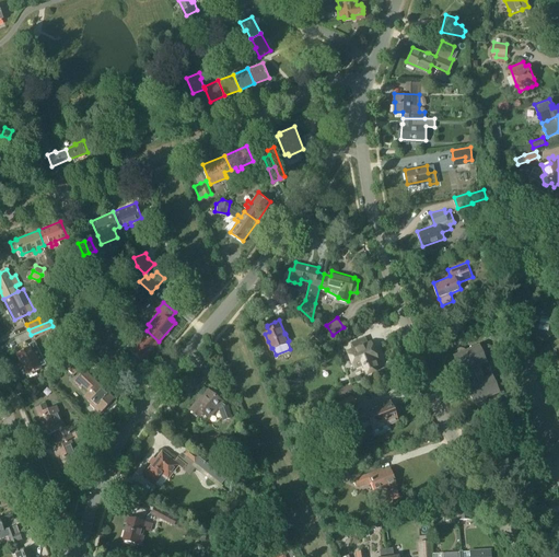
[(495,325),(484,329),(486,336),(497,332),(495,325)]
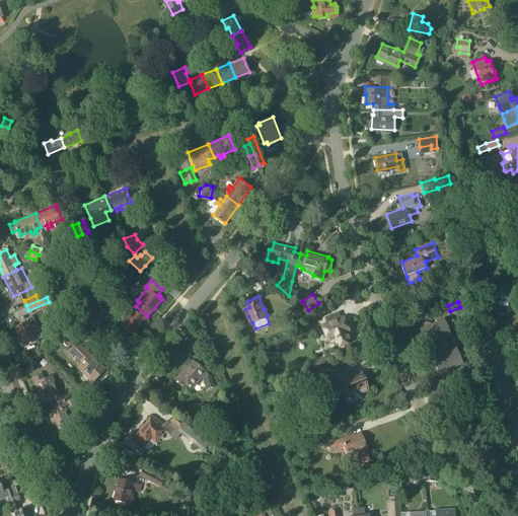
[(133,334),(147,316),(136,306),(132,311),(129,309),(126,312),(129,314),(121,323),(133,334)]
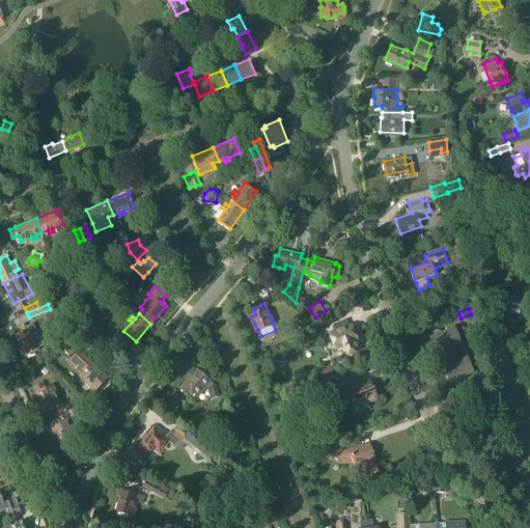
[(300,331),(308,321),(299,313),(290,324),(300,331)]
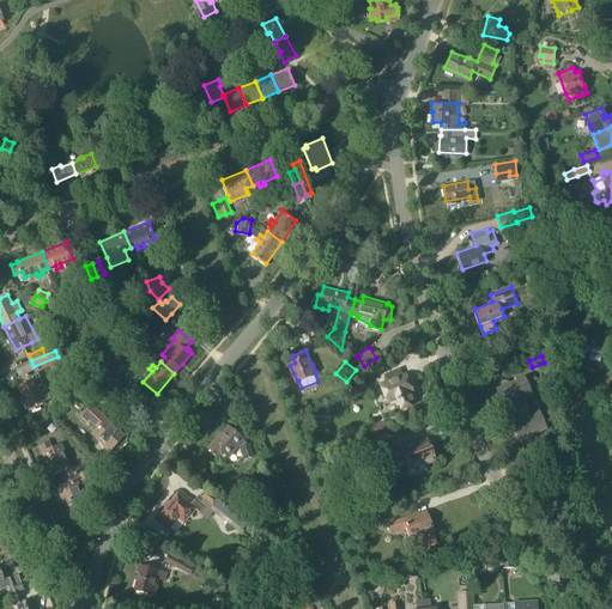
[(413,390),(406,372),(398,376),(394,370),(386,373),(388,379),(381,383),(388,401),(398,397),(403,408),(416,402),(411,391),(413,390)]
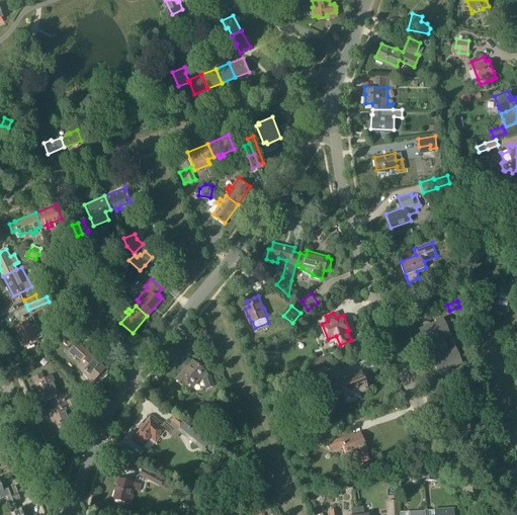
[(25,345),(38,339),(37,337),(42,334),(32,314),(27,317),(28,319),(15,325),(25,345)]
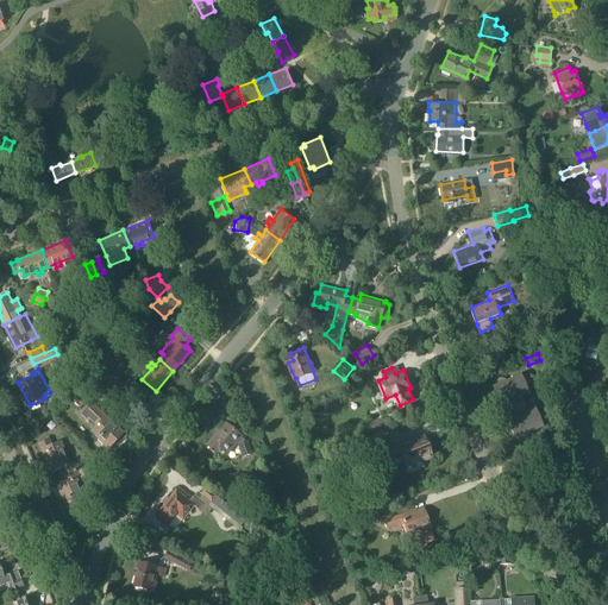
[(530,432),(544,424),(536,405),(528,408),(522,396),(530,392),(521,372),(507,378),(507,377),(505,376),(502,376),(500,376),(497,377),(496,379),(496,382),(496,383),(493,384),(501,404),(512,401),(516,413),(507,417),(515,438),(518,436),(519,438),(521,439),(524,439),(526,439),(527,438),(530,435),(530,433),(530,432)]
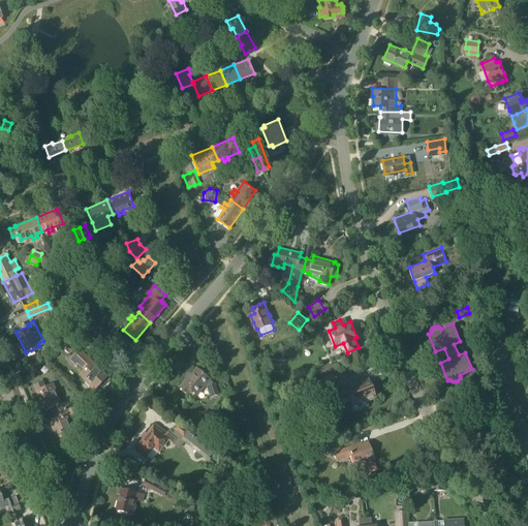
[(107,348),(116,338),(105,329),(97,339),(107,348)]
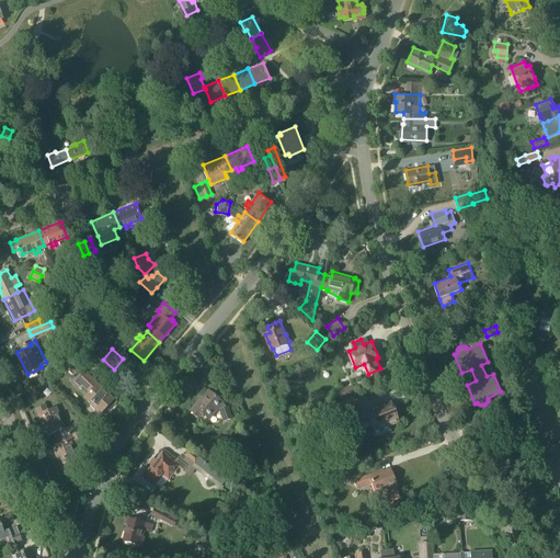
[(73,375),(80,366),(76,362),(68,371),(73,375)]
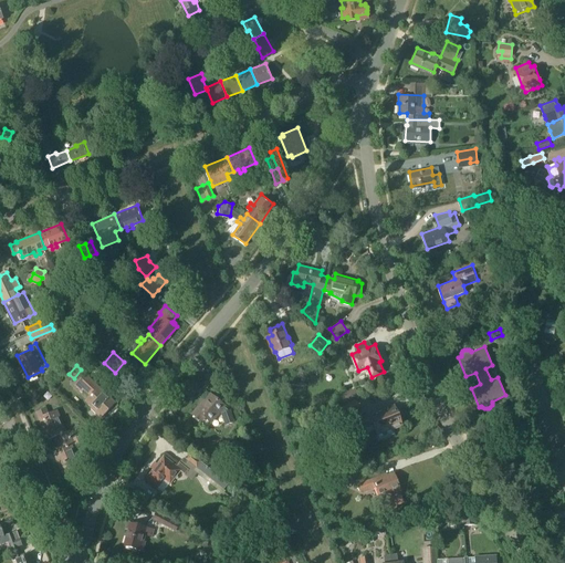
[(116,400),(85,373),(75,384),(81,388),(82,387),(92,395),(86,400),(93,406),(92,407),(102,416),(116,400)]
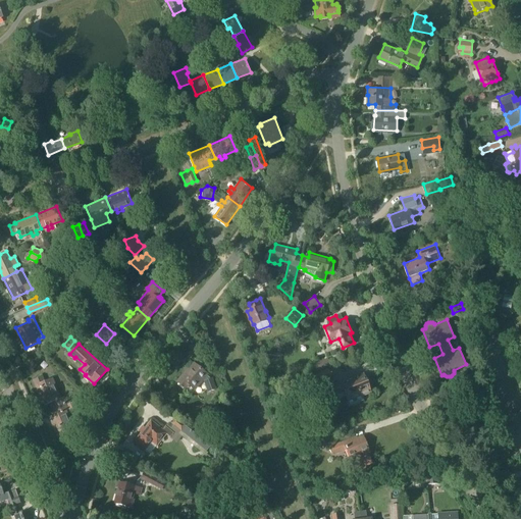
[(316,368),(326,364),(324,359),(314,363),(316,368)]
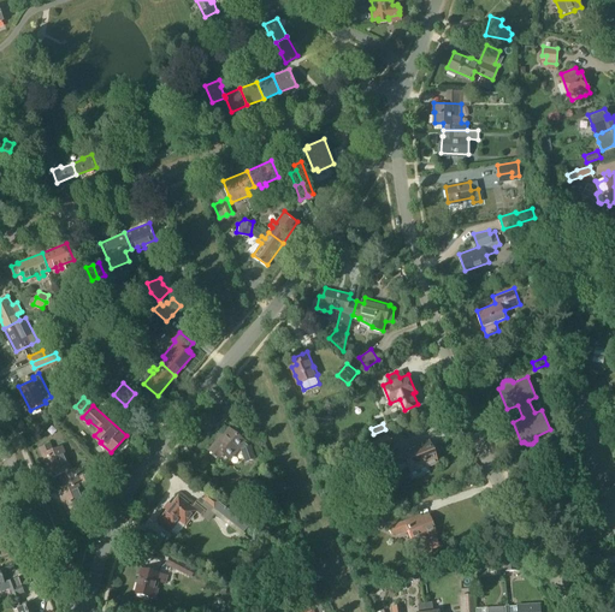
[(217,440),(210,447),(219,456),(223,451),(229,456),(237,447),(238,445),(242,447),(242,449),(244,453),(247,459),(252,457),(255,456),(254,452),(250,444),(250,445),(246,441),(243,439),(244,439),(235,431),(230,427),(223,435),(222,434),(217,440)]
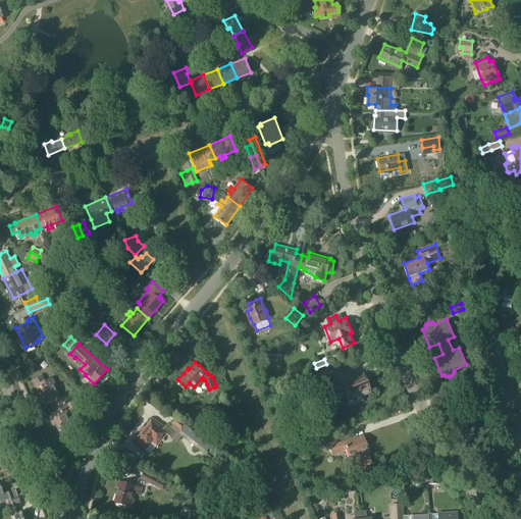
[(357,374),(325,387),(329,398),(330,397),(331,400),(346,394),(350,404),(363,398),(361,395),(371,391),(369,384),(371,384),(368,377),(366,378),(364,373),(358,375),(357,374)]
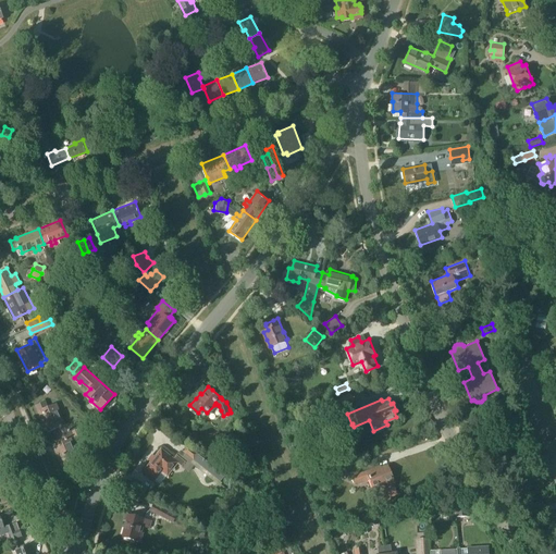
[(57,434),(71,428),(69,421),(65,422),(57,402),(48,405),(46,399),(36,404),(41,419),(44,419),(48,430),(54,428),(57,434)]
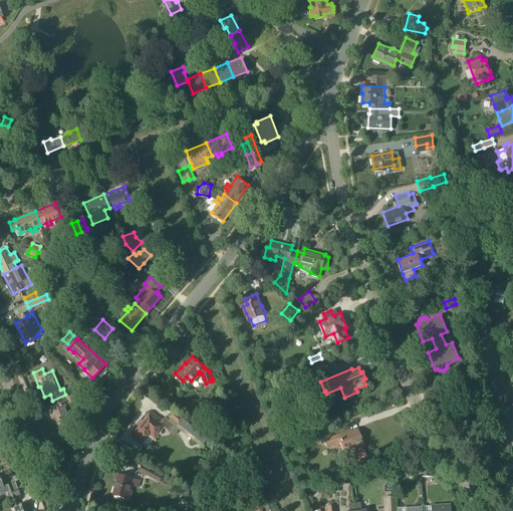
[(78,398),(76,392),(66,397),(65,395),(52,401),(55,407),(49,409),(57,428),(73,422),(65,402),(68,402),(68,401),(69,402),(78,398)]
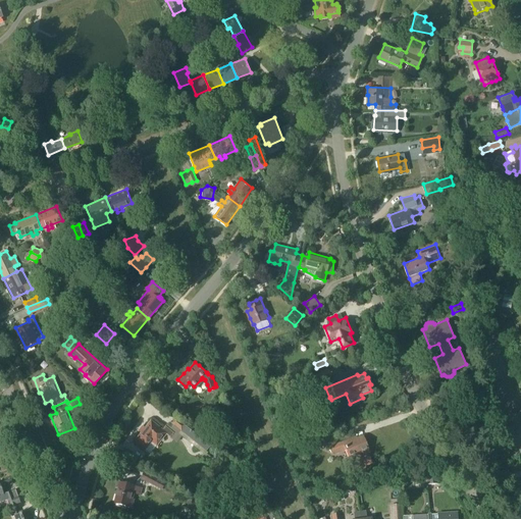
[(176,416),(172,421),(181,429),(186,424),(176,416)]
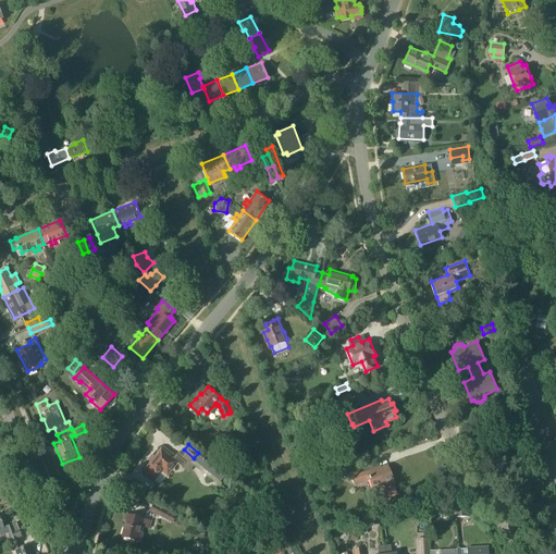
[(211,458),(217,451),(208,445),(202,452),(211,458)]
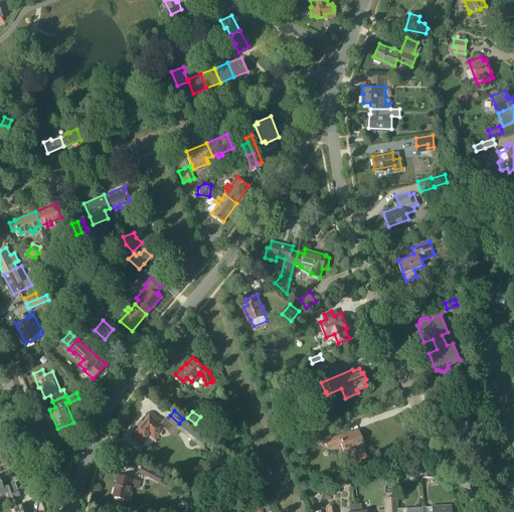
[(140,425),(134,434),(148,446),(155,438),(164,427),(169,431),(173,425),(164,417),(160,422),(150,413),(144,420),(143,419),(139,424),(140,425)]
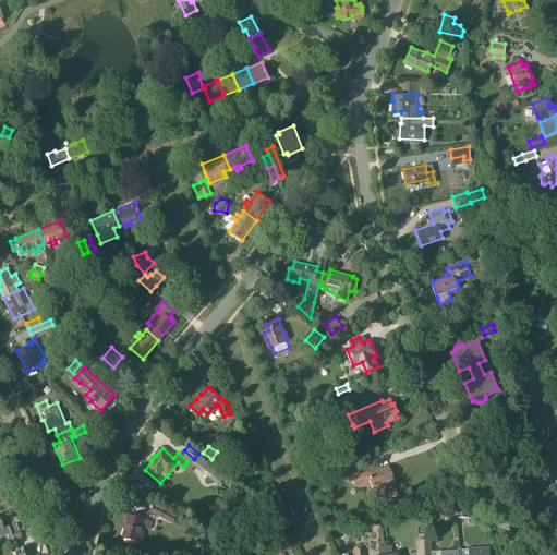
[(226,474),(200,454),(195,459),(221,480),(226,474)]
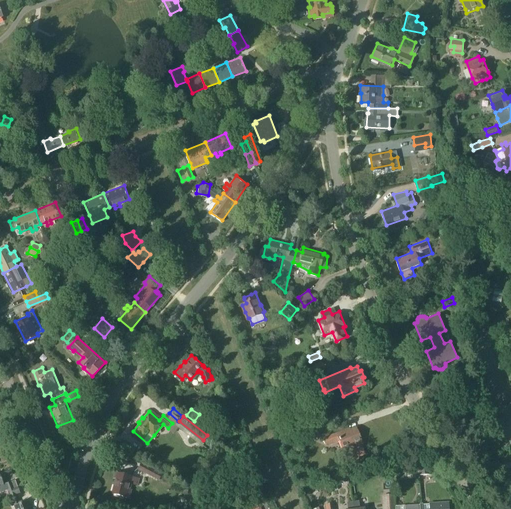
[(299,432),(302,440),(319,433),(316,425),(299,432)]
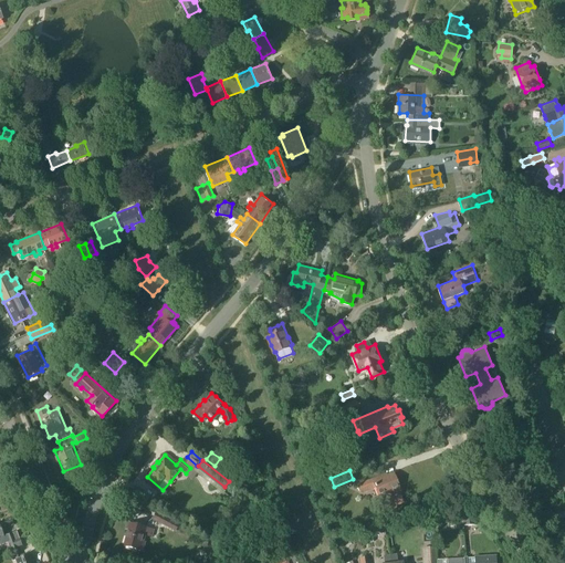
[(401,489),(394,471),(385,476),(385,473),(368,479),(358,483),(362,491),(377,485),(386,508),(404,500),(399,490),(401,489)]
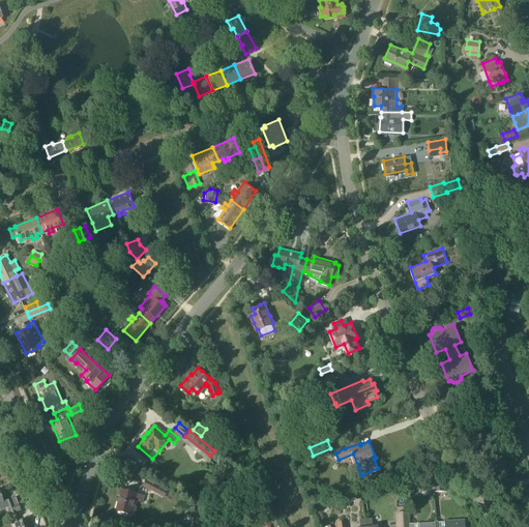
[(445,474),(433,476),(434,480),(434,486),(434,490),(446,490),(445,474)]
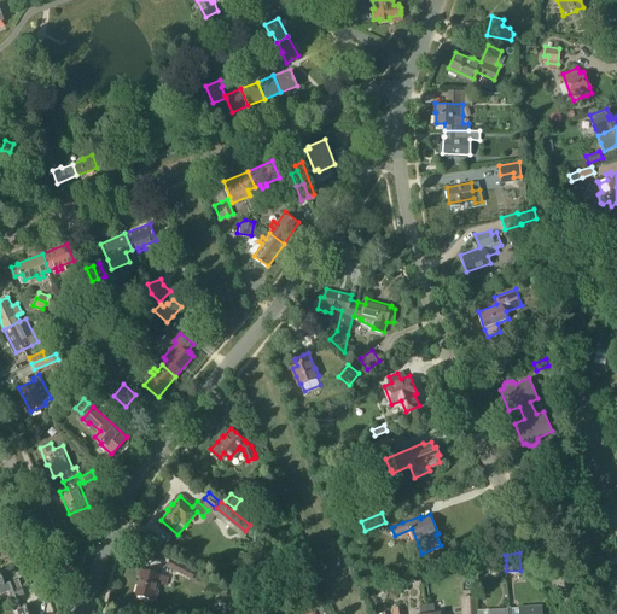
[(193,577),(196,571),(181,562),(182,561),(172,555),(167,562),(193,577)]
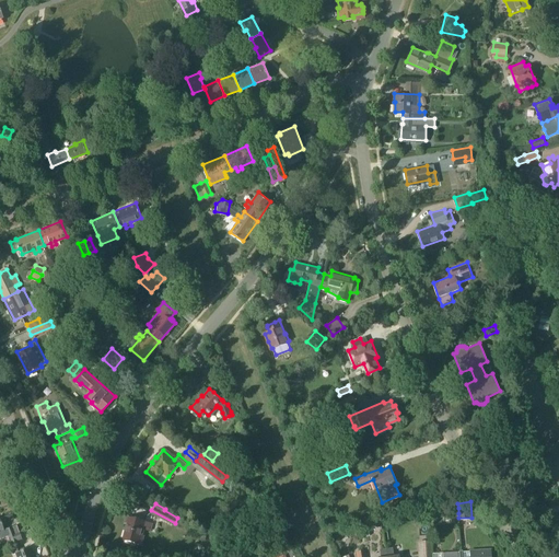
[(223,528),(239,512),(234,508),(219,523),(223,528)]
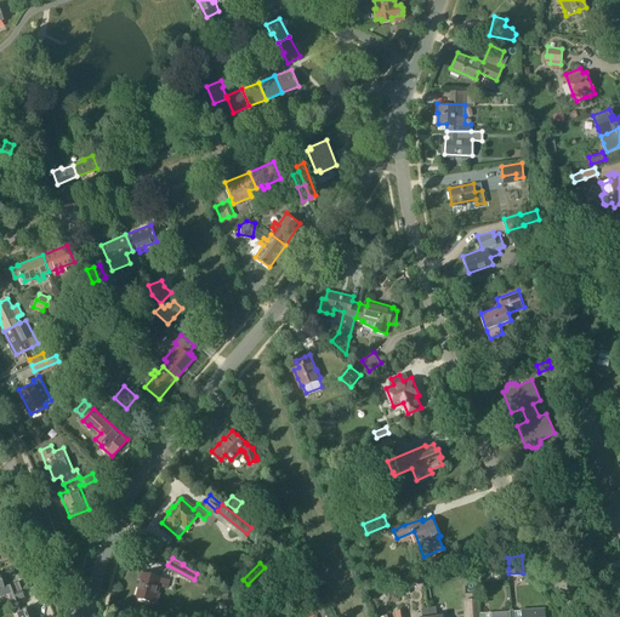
[(168,586),(169,578),(143,571),(136,596),(154,600),(159,583),(168,586)]
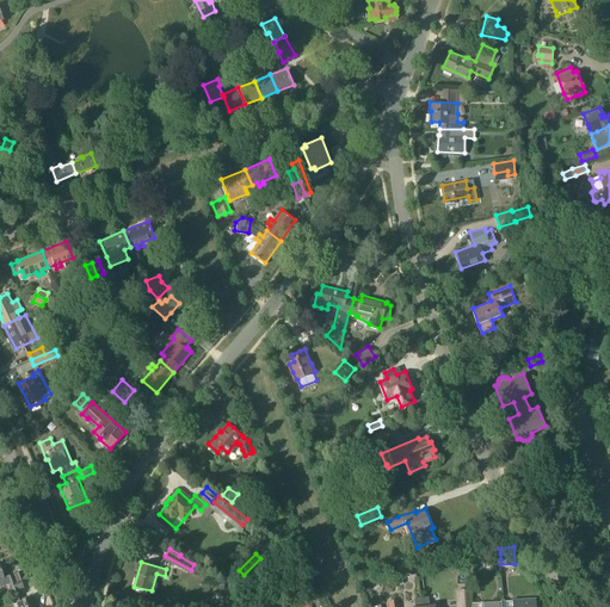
[(19,570),(7,575),(10,582),(22,577),(19,570)]
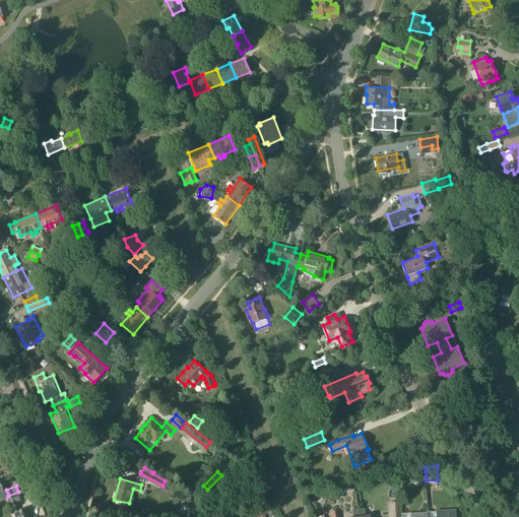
[(31,516),(28,507),(20,510),(17,501),(21,499),(18,492),(8,496),(11,503),(9,504),(13,516),(31,516)]
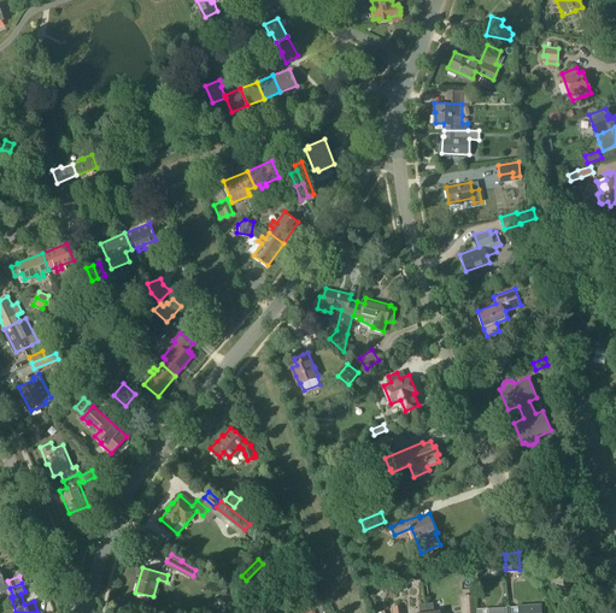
[(463,612),(477,612),(476,593),(463,594),(463,612)]
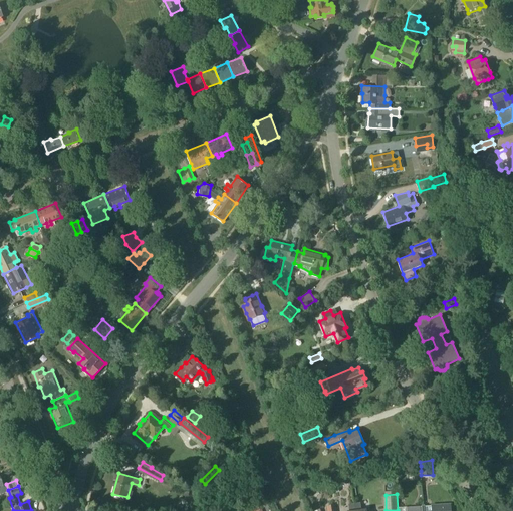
[(359,499),(354,500),(355,510),(371,510),(372,510),(368,509),(366,508),(361,509),(359,499)]
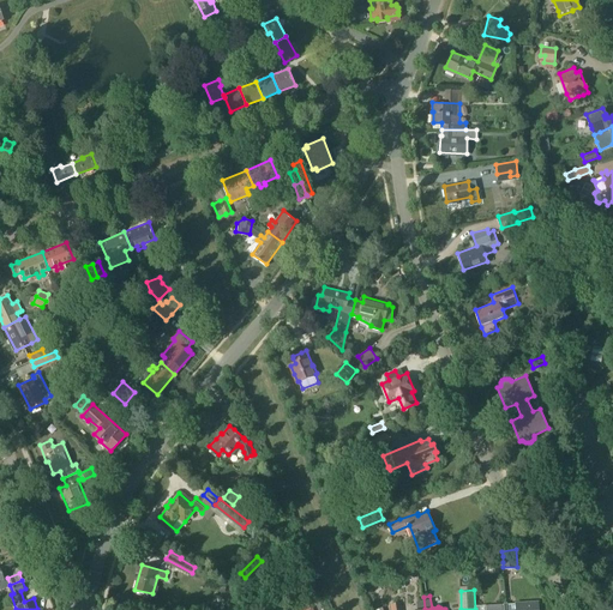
[(418,609),(414,609),(425,609),(424,597),(416,598),(418,609)]
